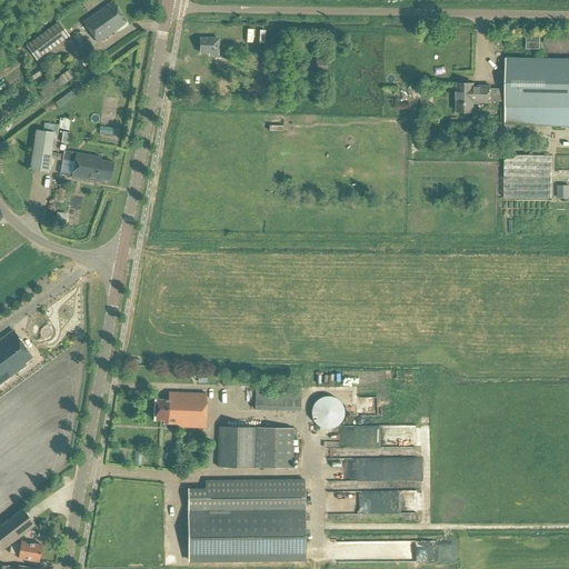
[(123,18),(112,2),(83,22),(98,45),(125,26),(120,20),(123,18)]
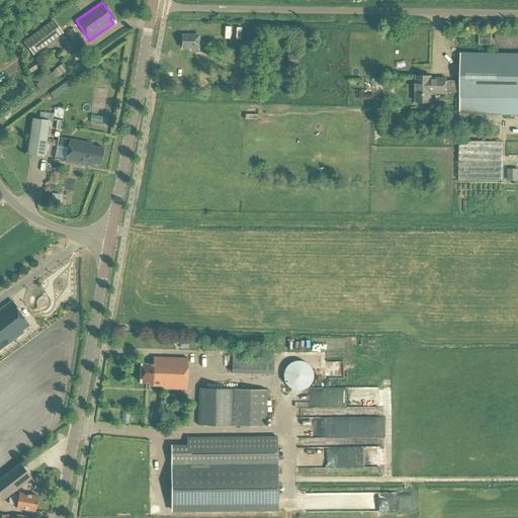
[(34,55),(63,34),(53,21),(23,42),(34,55)]
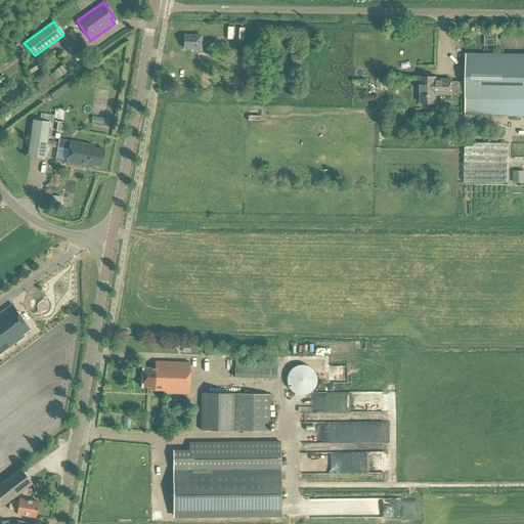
[(496,33),(484,33),(484,45),(496,45),(496,33)]
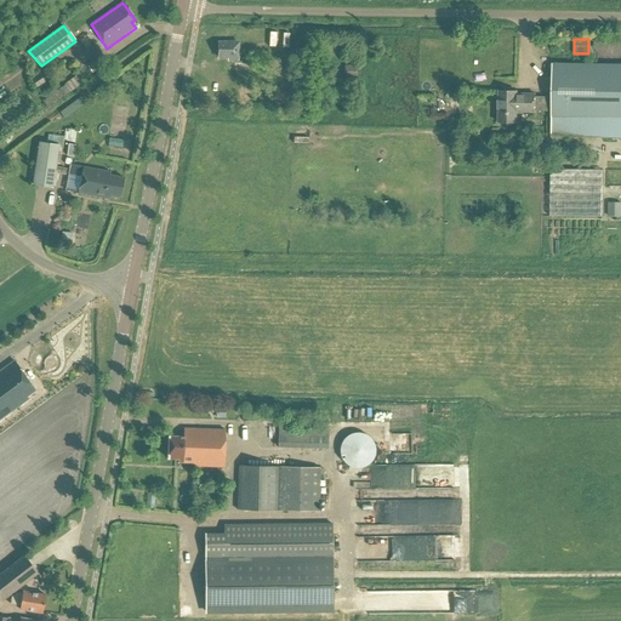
[(238,61),(238,43),(218,43),(217,57),(232,58),(232,60),(238,61)]
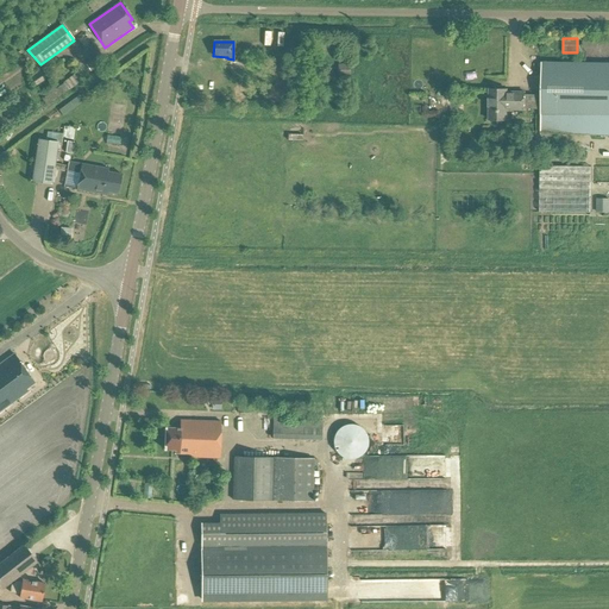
[(90,73),(105,63),(100,56),(86,66),(90,73)]
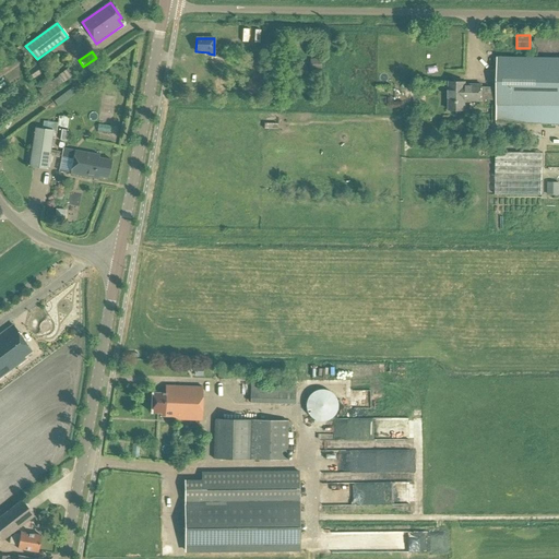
[(558,123),(558,59),(498,58),(497,87),(482,87),(482,85),(466,85),(466,84),(449,83),(448,110),(466,111),(466,102),(483,103),(483,100),(497,102),(496,122),(558,123)]
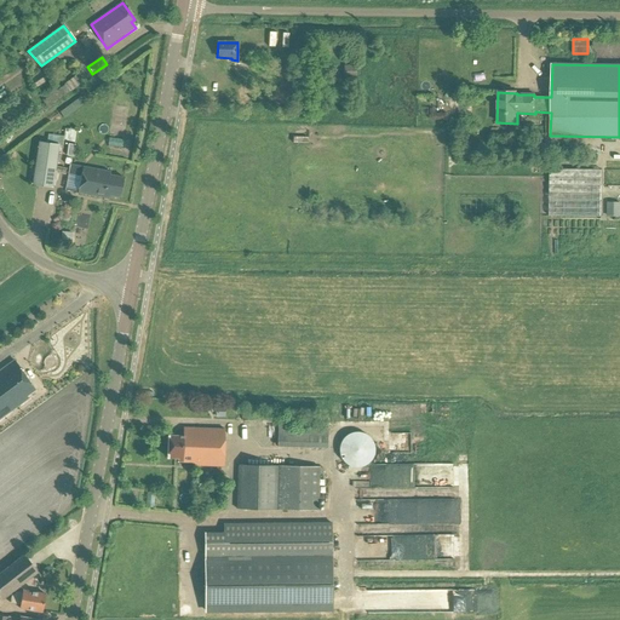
[(62,116),(82,104),(79,98),(58,110),(62,116)]
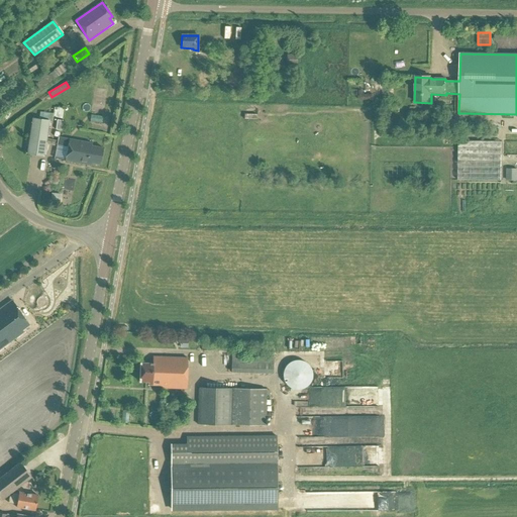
[(44,157),(49,121),(53,122),(53,117),(62,118),(64,108),(55,107),(54,114),(40,112),(39,119),(33,118),(27,154),(44,157)]
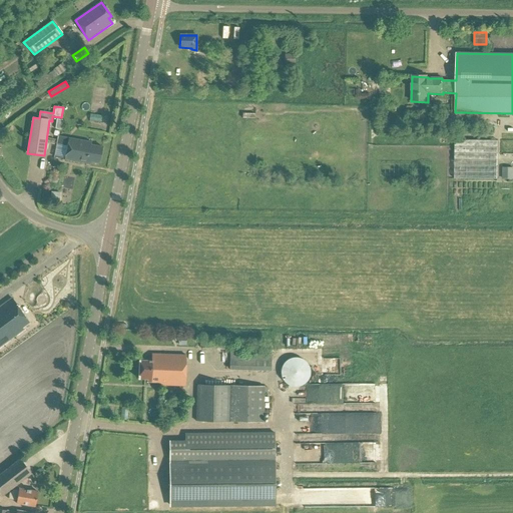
[(90,162),(99,163),(102,147),(91,145),(91,142),(69,139),(65,160),(89,164),(90,162)]
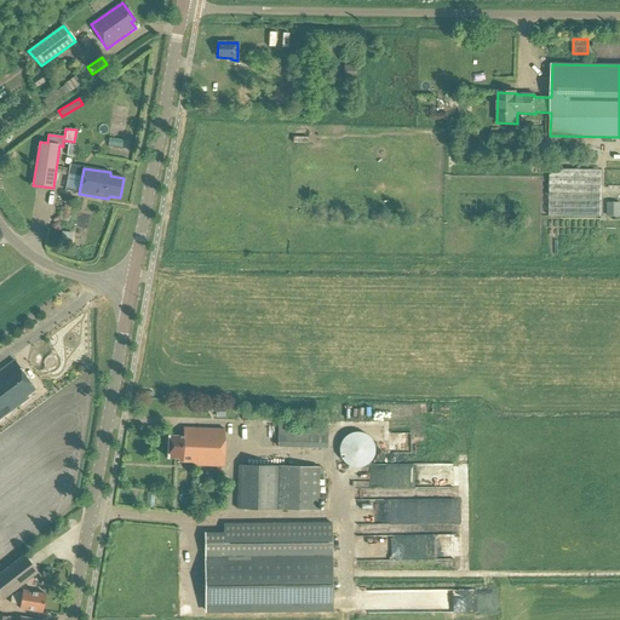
[(598,216),(598,170),(555,170),(555,173),(545,173),(545,216),(598,216)]
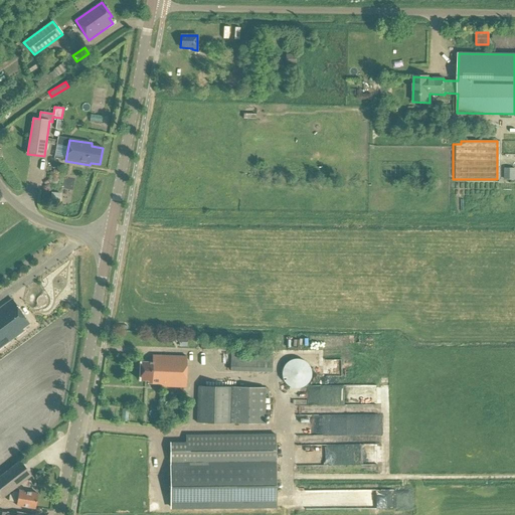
[(52,144),(52,157),(60,157),(60,144),(52,144)]
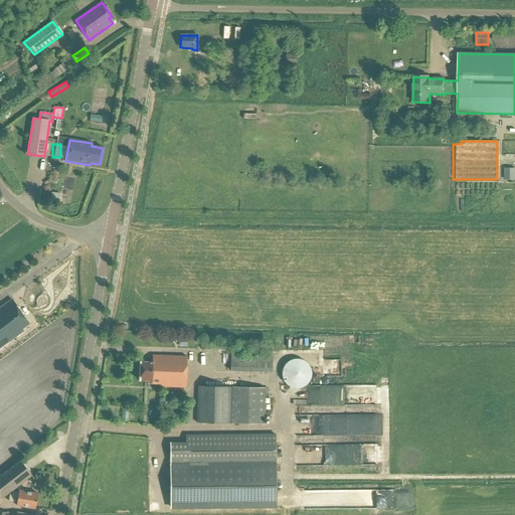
[(514,180),(514,168),(504,168),(504,180),(514,180)]
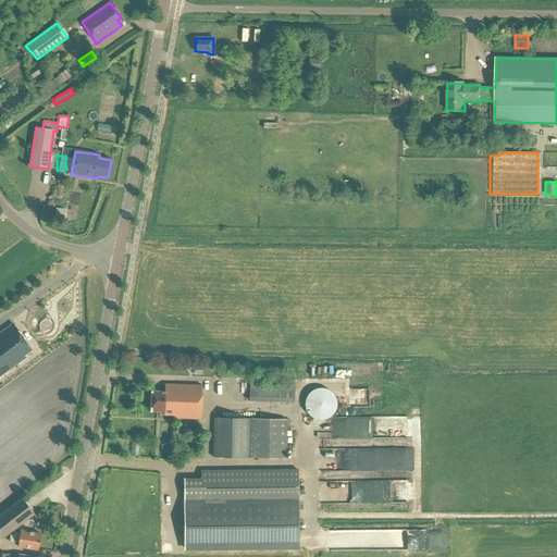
[(23,356),(32,350),(13,325),(0,334),(0,375),(25,358),(23,356)]
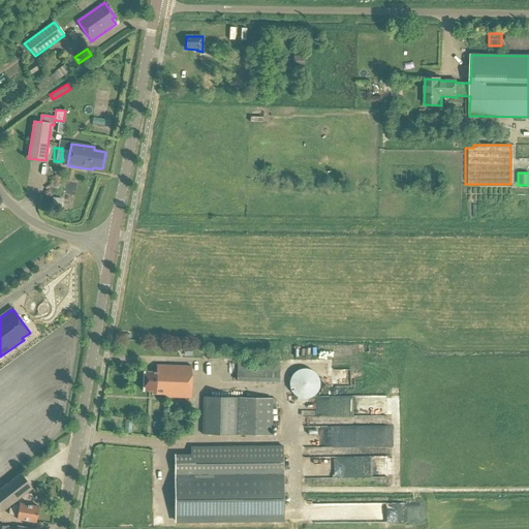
[(237,363),(237,382),(279,382),(279,365),(249,364),(237,363)]
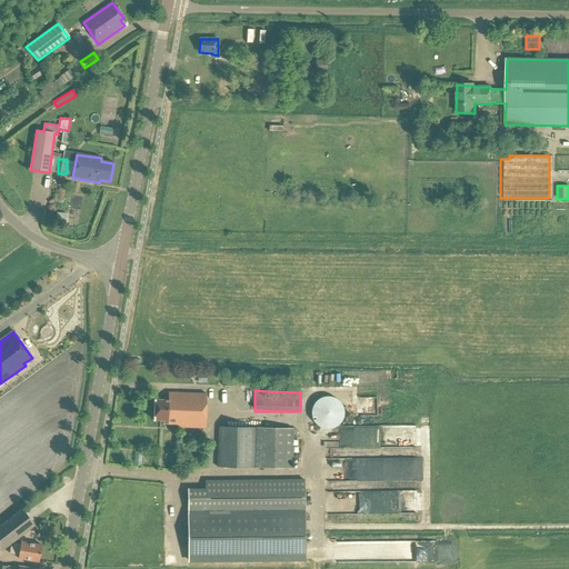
[(168,401),(156,400),(155,420),(163,420),(163,423),(177,425),(177,427),(206,429),(207,396),(169,393),(168,401)]
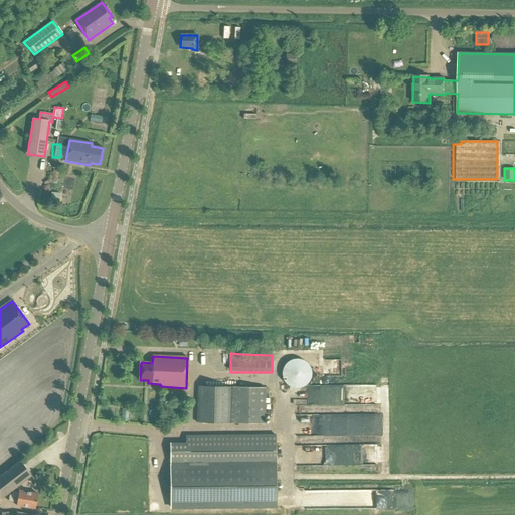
[(294,359),(291,360),(288,362),(285,364),(283,367),(282,370),(282,373),(282,376),(283,379),(284,381),(286,384),(289,386),(292,387),(295,388),(299,388),(302,387),(305,386),(307,384),(309,382),(310,379),(311,376),(311,373),(311,370),(309,366),(307,364),(305,361),(302,360),(300,359),(297,359),(294,359)]
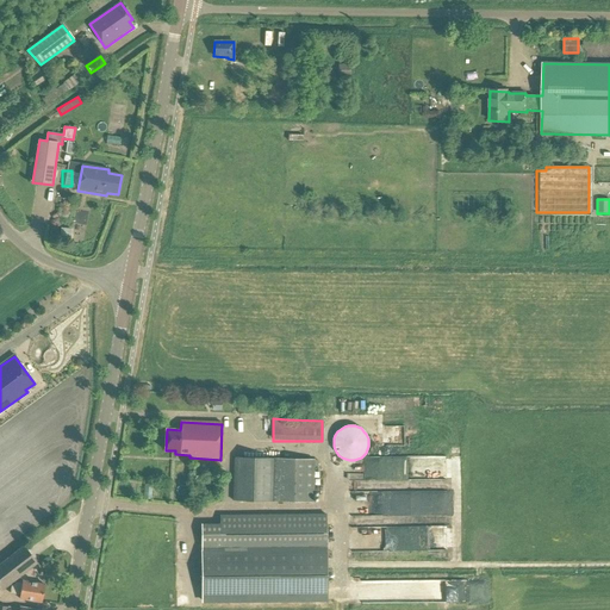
[(404,442),(403,427),(388,428),(390,443),(404,442)]
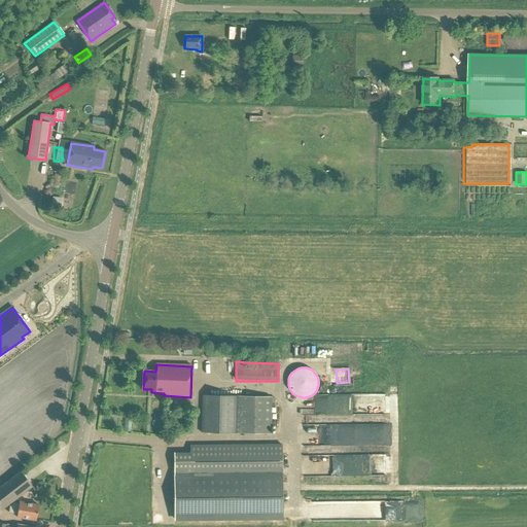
[(202,395),(201,432),(271,434),(272,397),(202,395)]
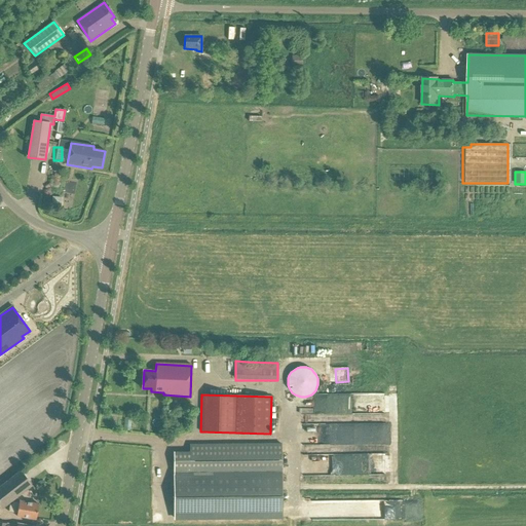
[(188,452),(174,452),(174,517),(280,517),(280,445),(188,445),(188,452)]
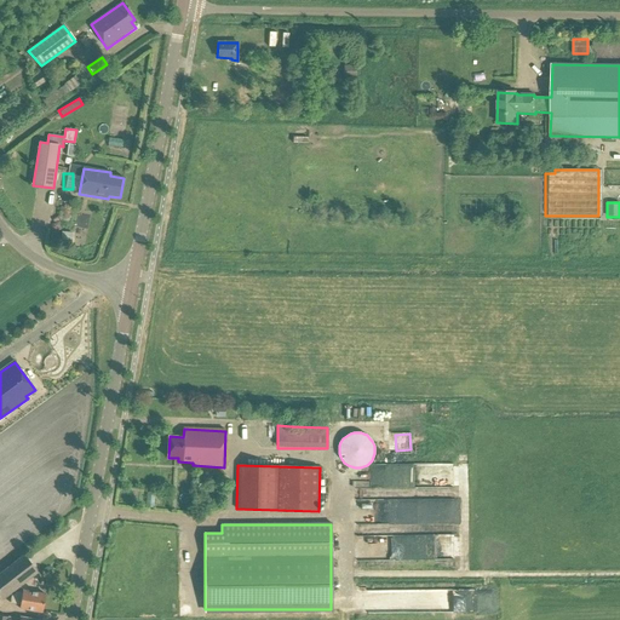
[(423,544),(424,560),(457,558),(455,535),(418,537),(418,545),(423,544)]
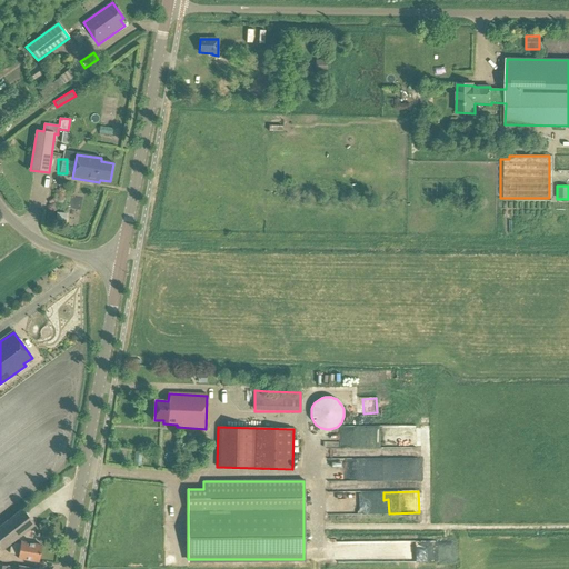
[(0,552),(12,543),(35,527),(22,510),(0,526),(0,552)]
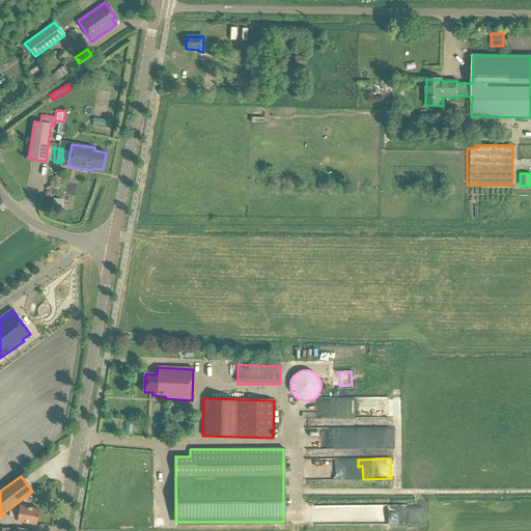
[(17,521),(36,525),(39,509),(20,506),(19,507),(15,506),(10,510),(8,516),(17,519),(17,521)]
